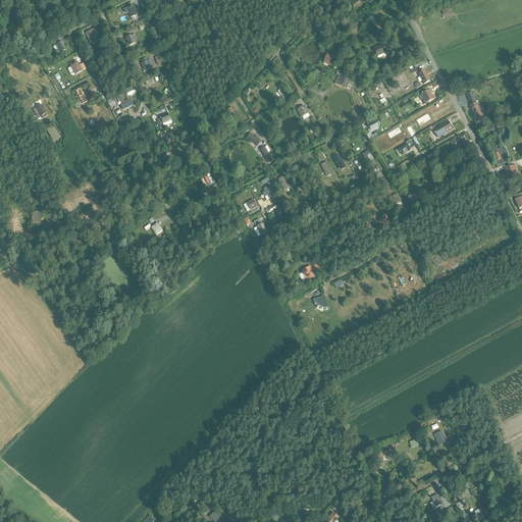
[(128,13),(131,18),(137,16),(133,6),(127,8),(128,13)]
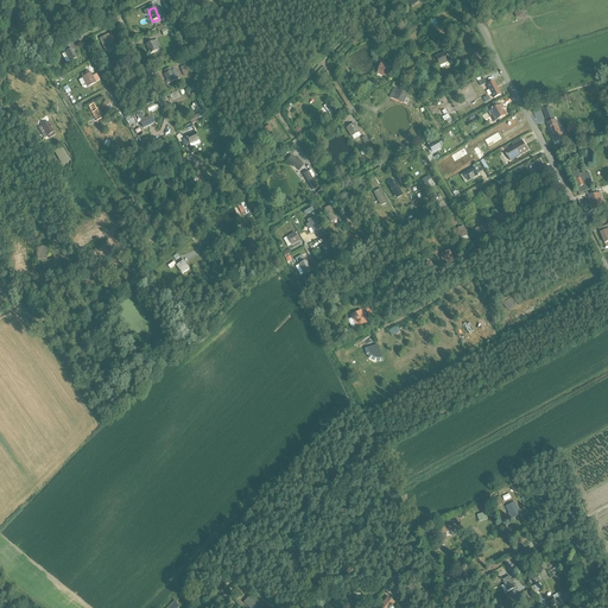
[(525,10),(505,16),(506,20),(515,17),(515,18),(525,16),(525,13),(526,12),(525,10)]
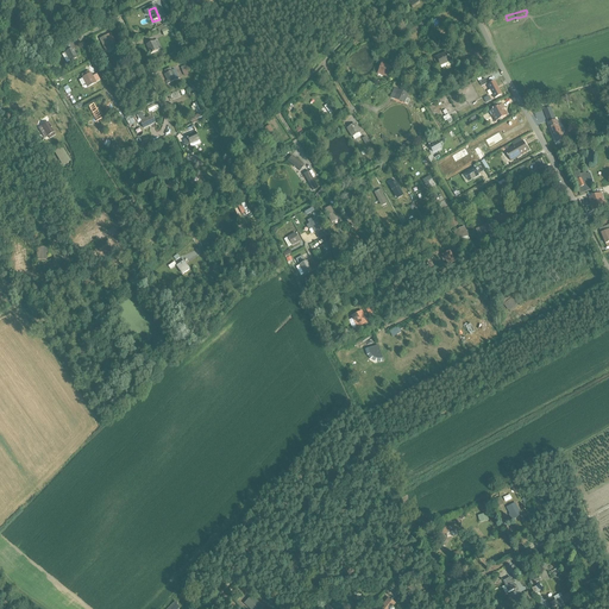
[(164,37),(173,32),(170,26),(169,24),(158,29),(159,32),(162,31),(164,37)]
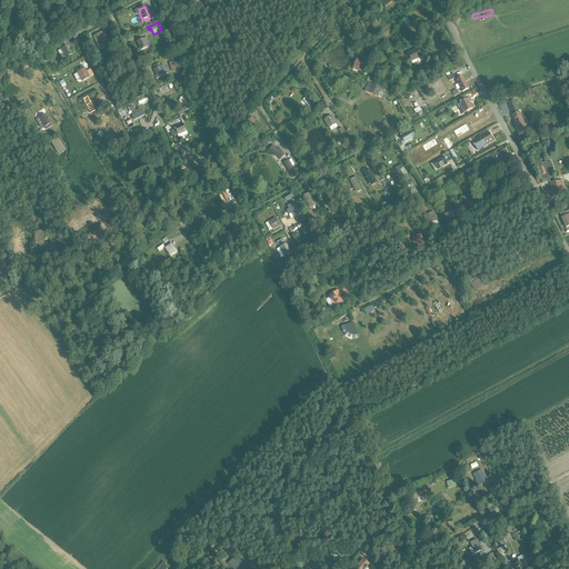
[(98,45),(105,41),(106,41),(101,33),(93,37),(98,45)]
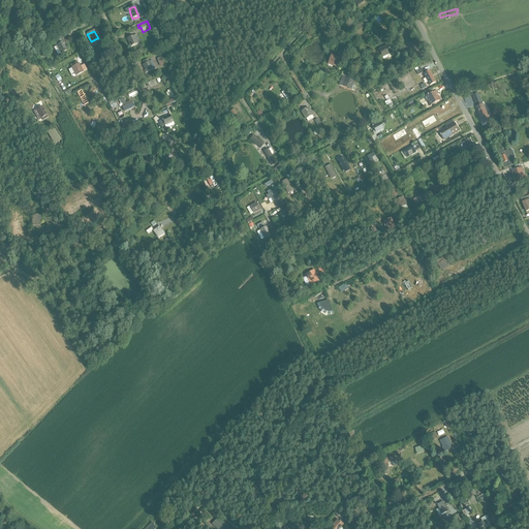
[(126,39),(130,48),(137,44),(139,43),(136,35),(133,36),(126,39)]
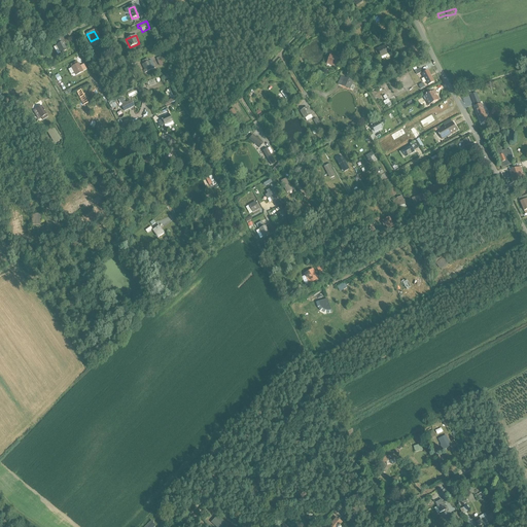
[(54,41),(57,46),(63,42),(60,37),(54,41)]
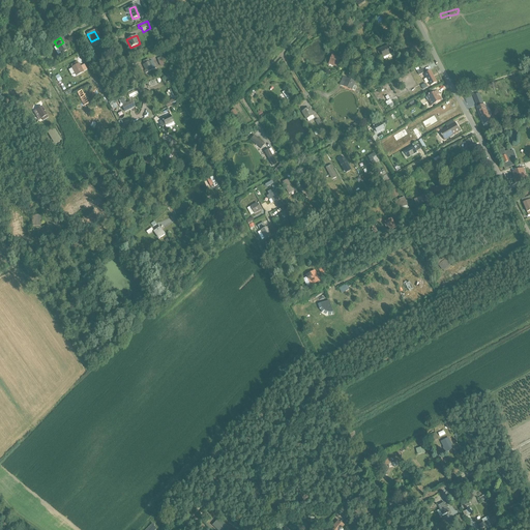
[(58,55),(61,54),(61,55),(68,51),(64,42),(63,42),(57,47),(55,48),(58,55)]
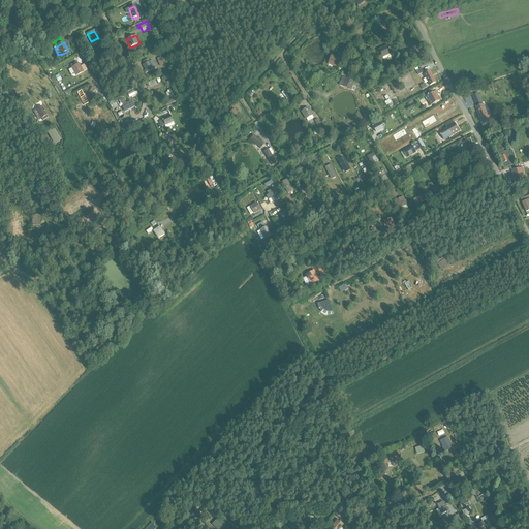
[(383,60),(389,57),(389,58),(394,56),(389,45),(378,50),(382,58),(383,60)]
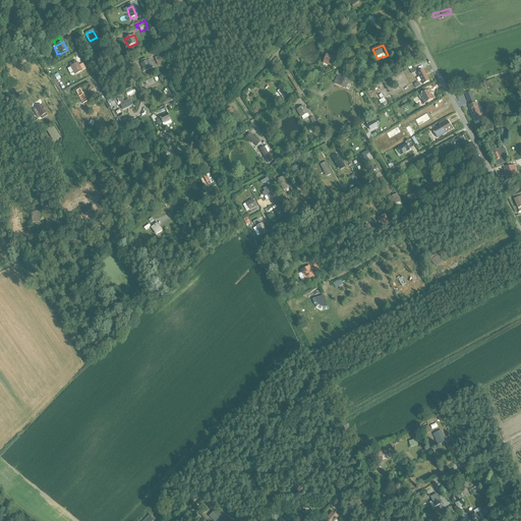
[(323,63),(331,66),(335,57),(326,54),(323,63)]
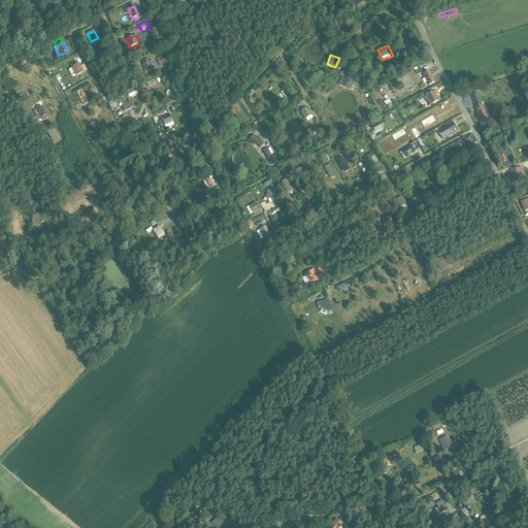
[(152,60),(150,61),(144,64),(142,65),(144,70),(143,71),(144,73),(153,70),(156,68),(152,60)]
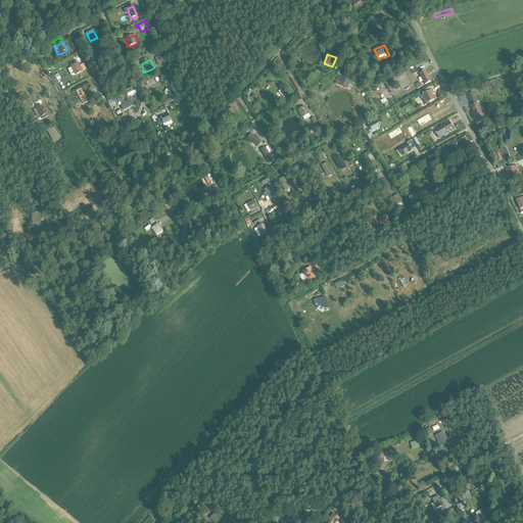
[(70,67),(75,76),(83,70),(80,65),(79,63),(72,67),(70,67)]
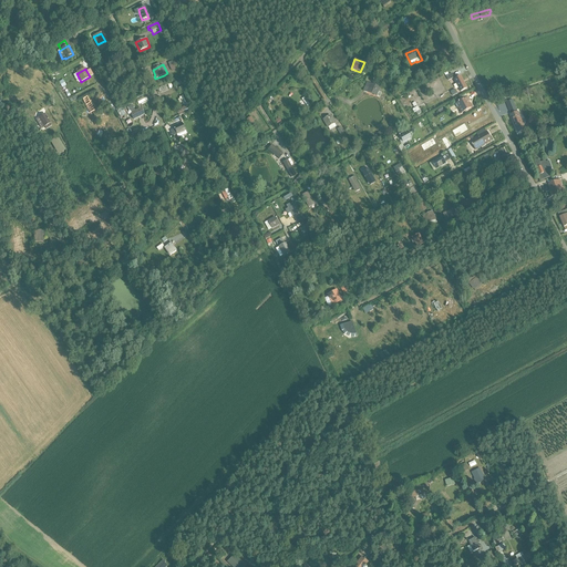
[(460,76),(453,80),(461,92),(466,89),(460,76)]
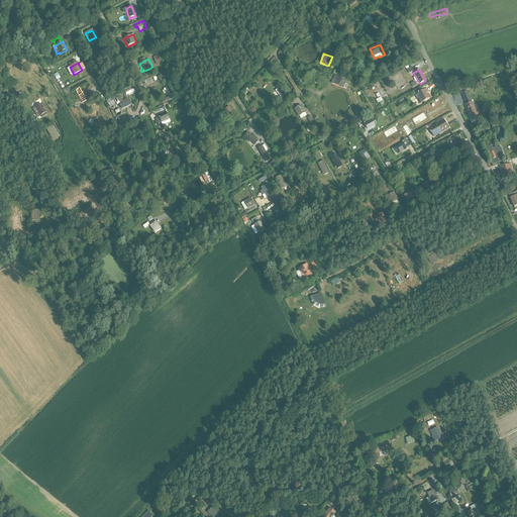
[(343,88),(346,89),(347,85),(345,84),(346,81),(337,77),(334,75),(331,83),(334,84),(343,88)]
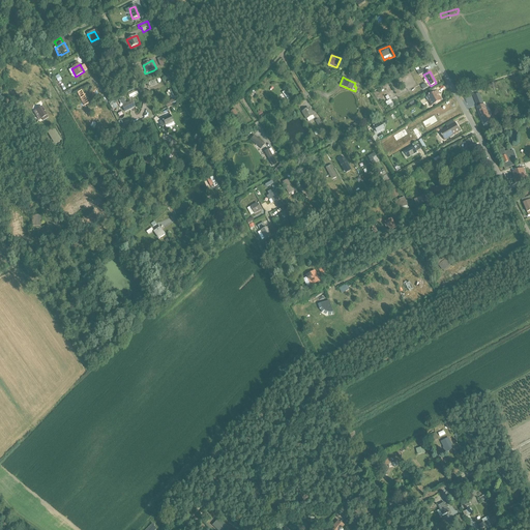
[(137,89),(127,93),(130,98),(139,93),(137,89)]
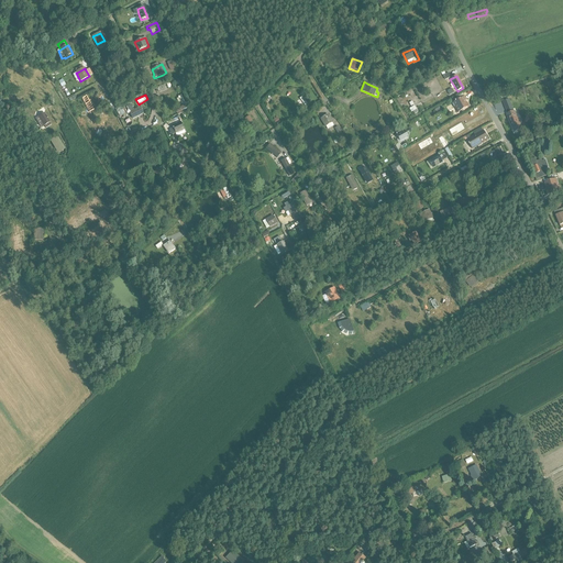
[(178,103),(180,102),(183,106),(176,109),(177,112),(187,108),(186,105),(181,96),(178,97),(178,98),(177,99),(178,103)]
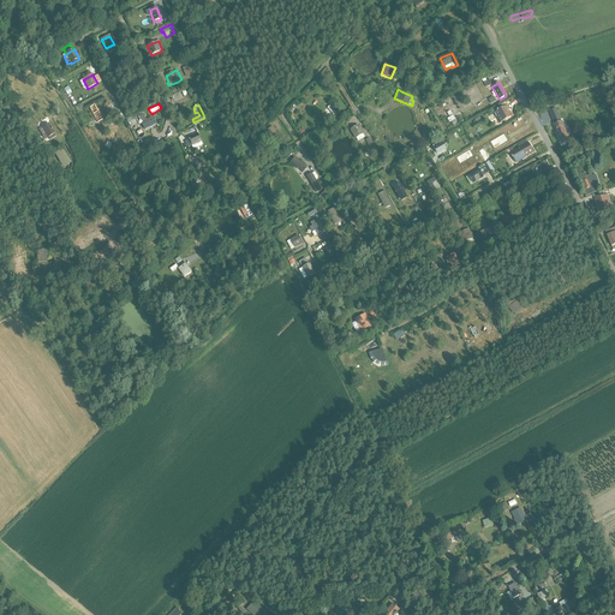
[(330,106),(327,108),(335,118),(338,115),(330,106)]
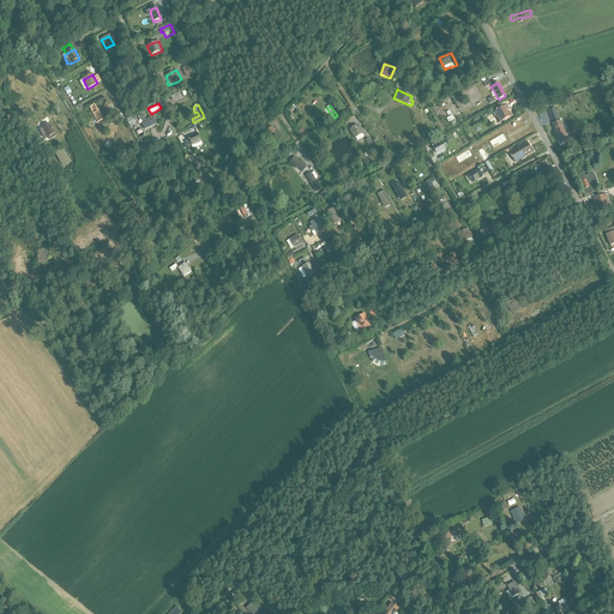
[(493,113),(495,118),(499,124),(512,116),(510,114),(509,115),(506,112),(510,109),(507,106),(506,106),(501,108),(493,113)]
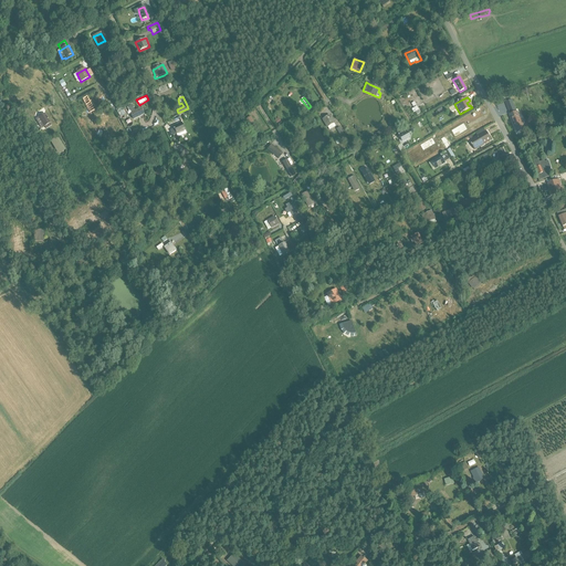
[(133,105),(127,107),(134,119),(144,114),(140,108),(135,111),(133,105)]
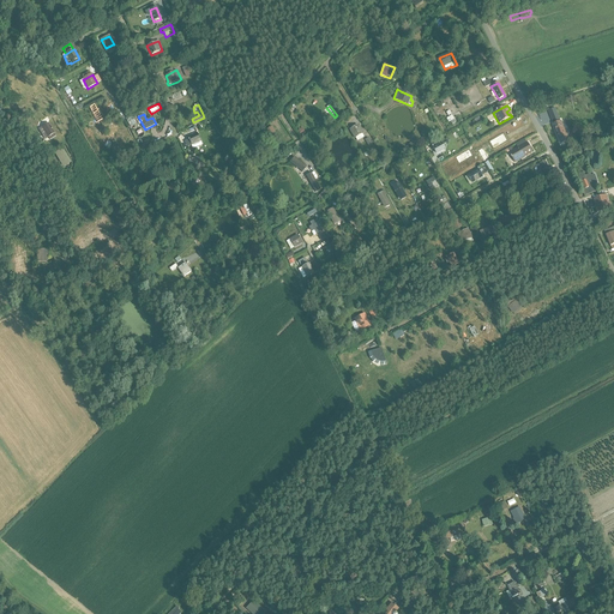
[(561,121),(553,125),(561,144),(570,140),(561,121)]
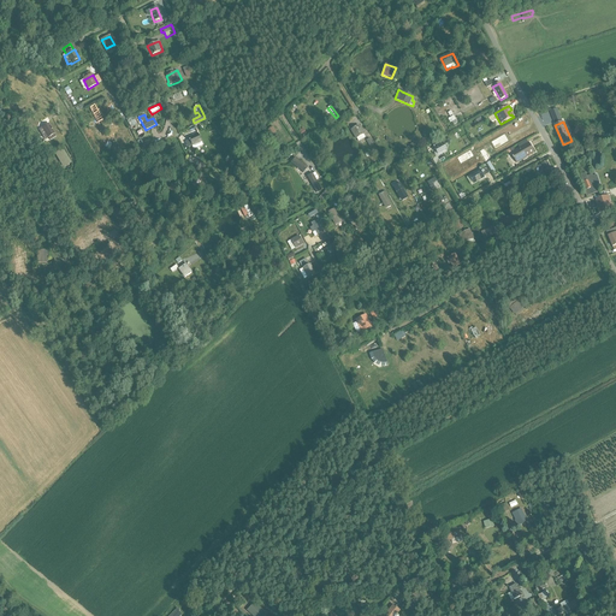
[(48,138),(49,141),(57,137),(54,135),(55,134),(49,124),(42,129),(39,130),(45,141),(48,138)]
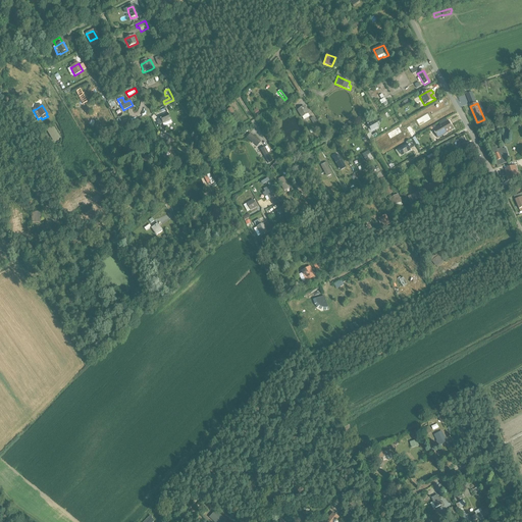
[(304,120),(310,116),(308,114),(304,107),(298,110),(302,117),(304,120)]
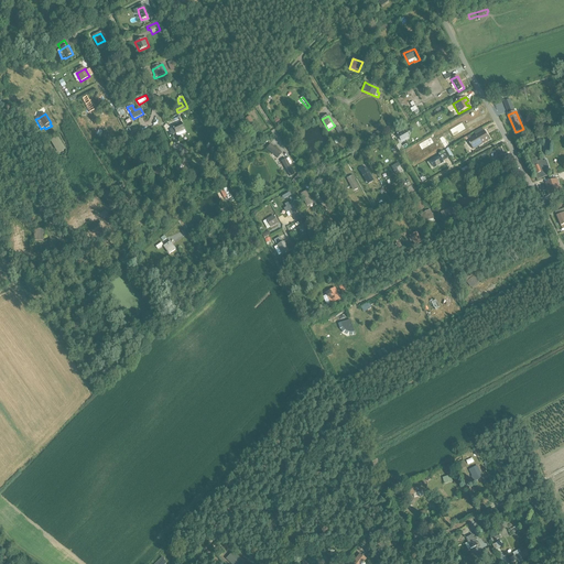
[(240,122),(245,130),(248,129),(249,131),(255,127),(251,121),(249,118),(240,122)]
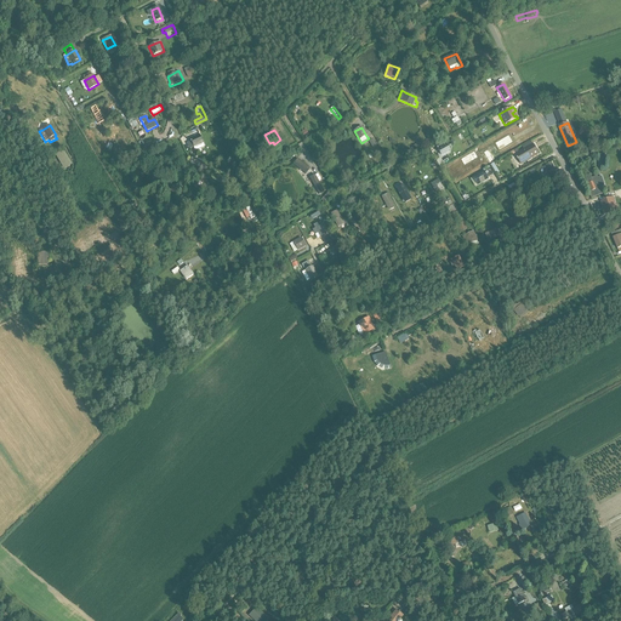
[(193,147),(203,143),(200,135),(191,140),(191,142),(192,142),(193,147)]
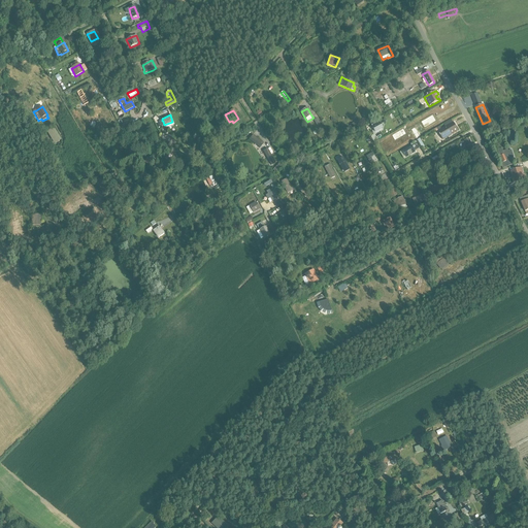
[(428,118),(420,123),(425,130),(433,126),(428,118)]
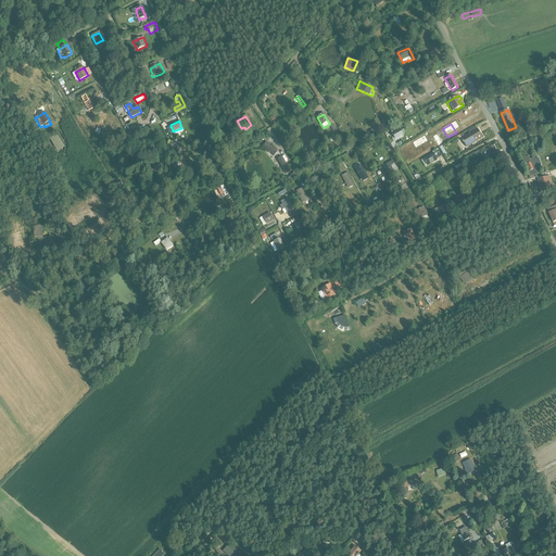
[(399,127),(391,131),(395,139),(403,135),(399,127)]
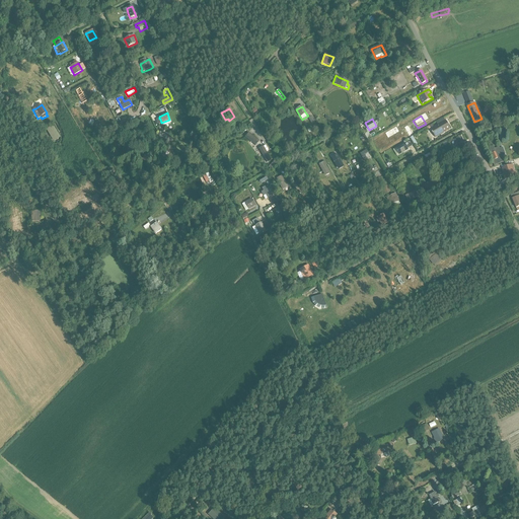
[(446,121),(445,121),(438,126),(434,128),(431,130),(435,138),(450,129),(446,121)]
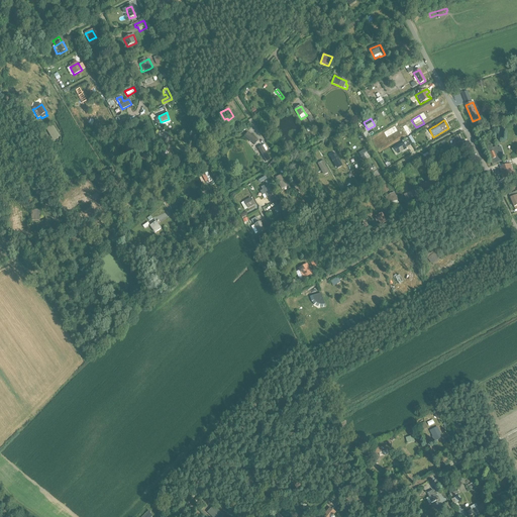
[(54,140),(56,144),(61,141),(59,137),(61,136),(53,125),(45,129),(53,141),(54,140)]
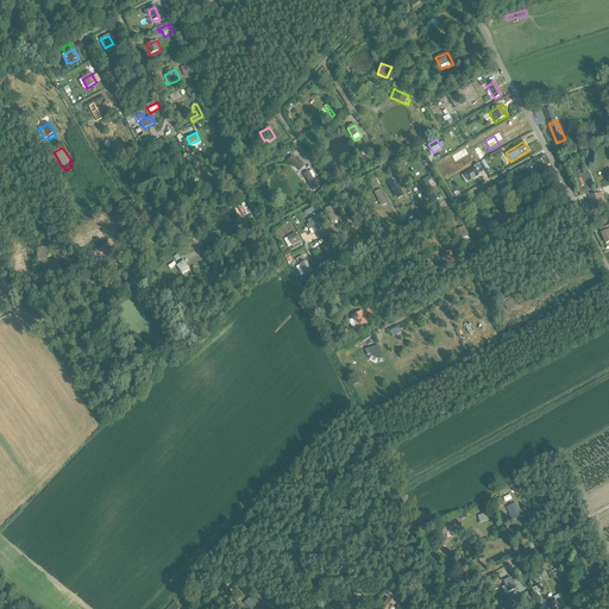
[(189,158),(188,155),(186,156),(190,169),(194,168),(201,164),(196,156),(190,158),(189,158)]
